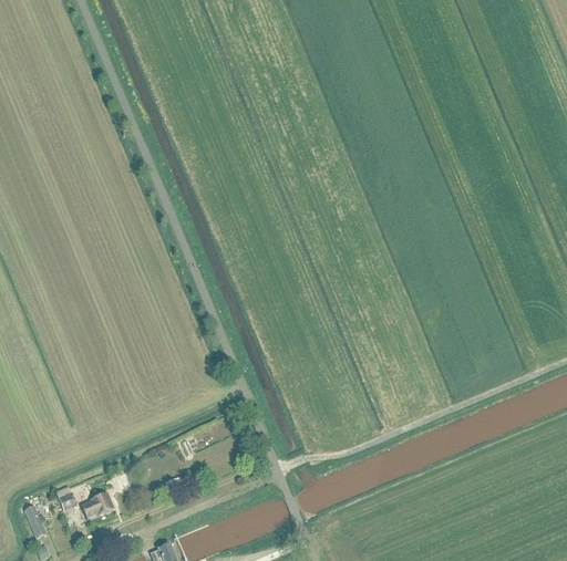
[(120,470),(111,473),(113,484),(123,481),(120,470)]
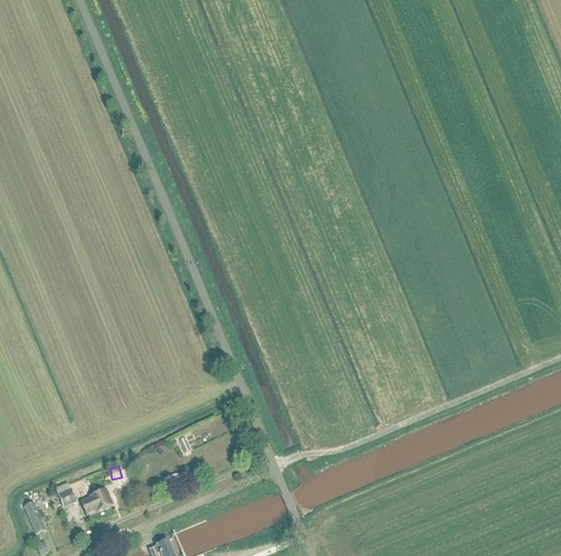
[(70,486),(56,491),(63,506),(76,499),(70,486)]
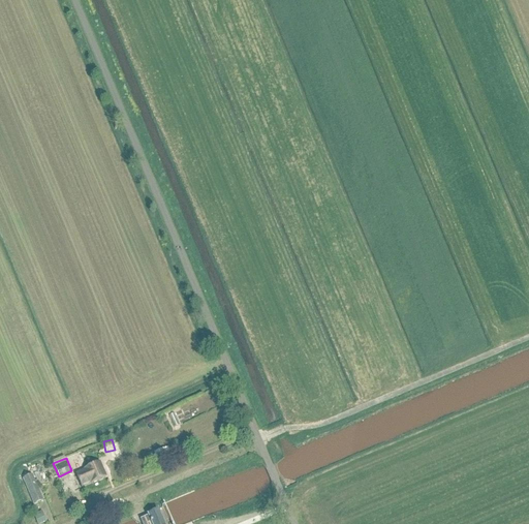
[(90,480),(90,481),(104,474),(98,459),(84,465),(85,467),(75,471),(81,484),(90,480)]
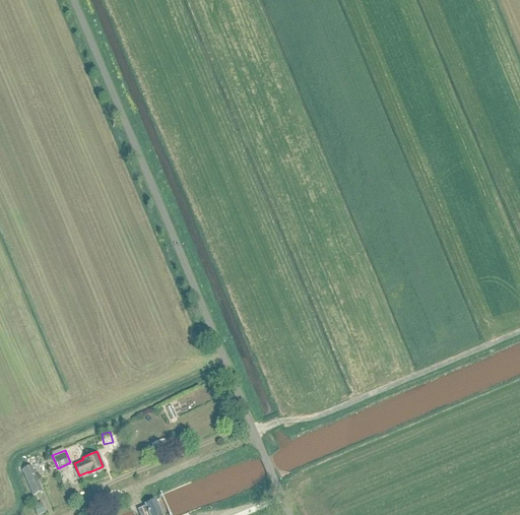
[(42,489),(30,463),(22,467),(33,493),(42,489)]
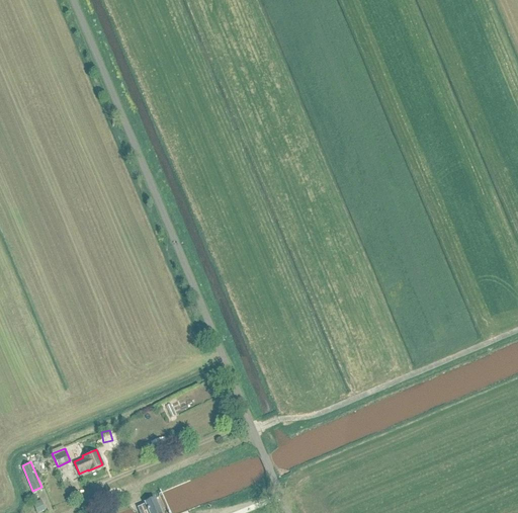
[(137,505),(138,507),(140,511),(140,512),(160,512),(157,505),(154,497),(144,501),(145,502),(137,505)]
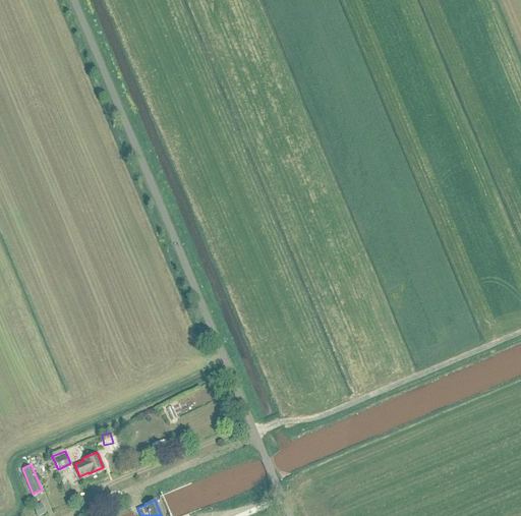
[(37,513),(45,510),(42,502),(34,506),(37,513)]
